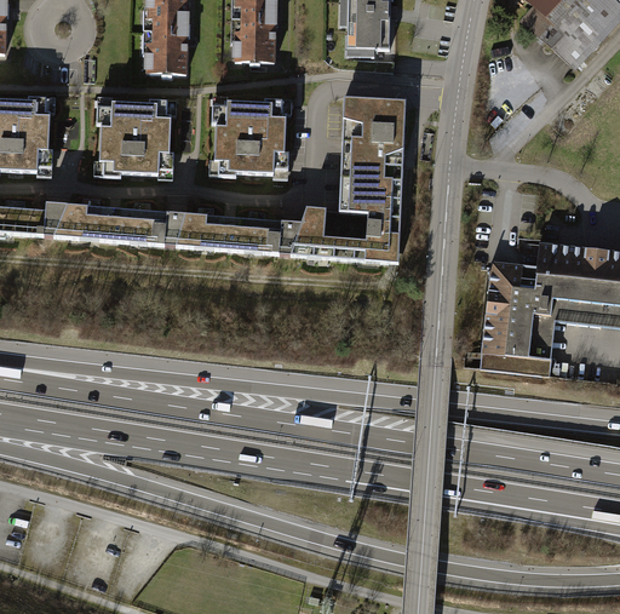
[(150,0),(147,73),(187,75),(190,0),(150,0)]
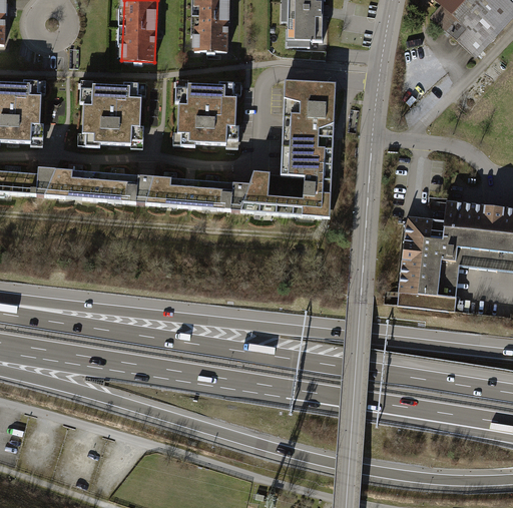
[(195,0),(195,50),(227,51),(228,0),(195,0)]
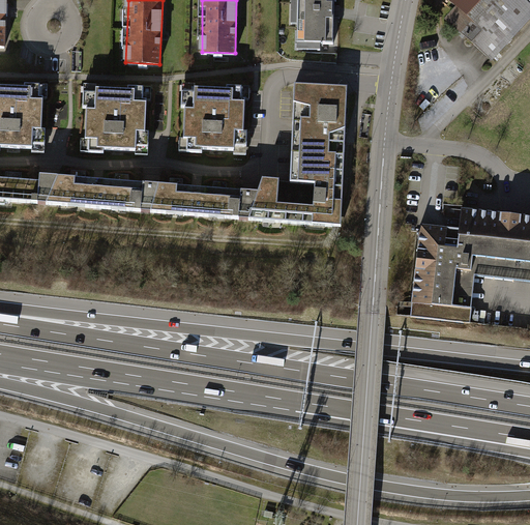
[(297,0),(297,39),(333,39),(333,0),(297,0)]
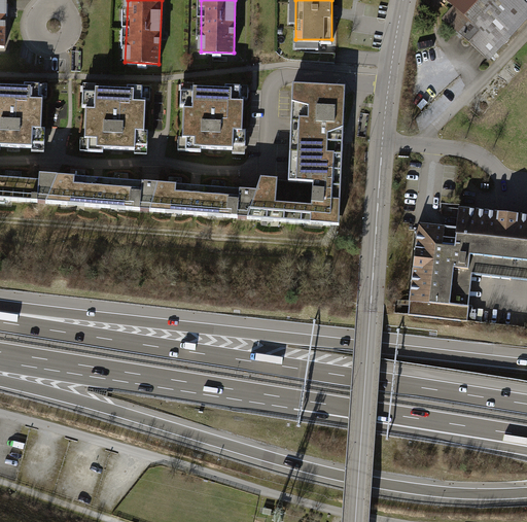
[(490,58),(526,18),(526,6),(519,0),(444,0),(435,9),(490,58)]
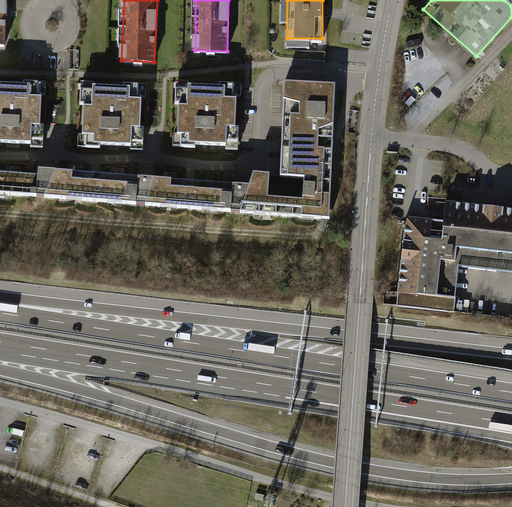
[(40,82),(0,80),(0,141),(37,143),(40,82)]
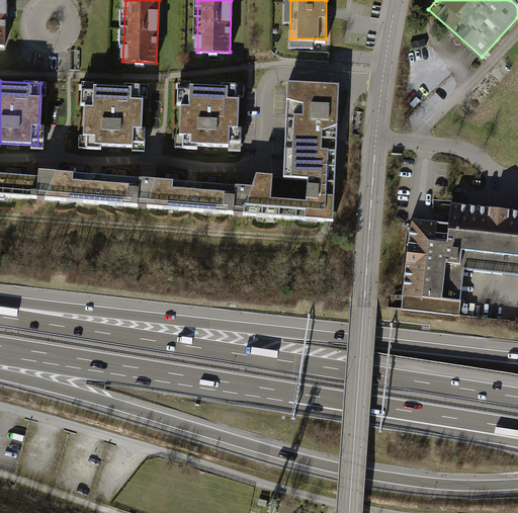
[(0,190),(333,219),(339,82),(332,82),(287,81),(284,174),(310,176),(309,201),(270,198),(272,175),(257,174),(252,185),(35,169),(34,175),(0,172),(0,190)]
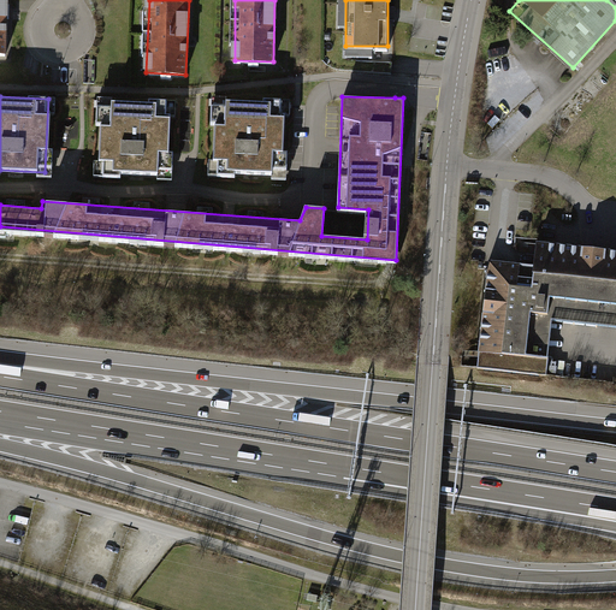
[(171,104),(98,99),(94,167),(167,172),(171,104)]
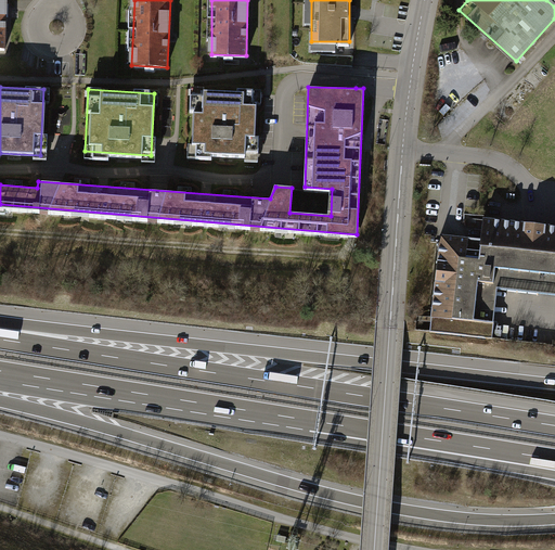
[(256,92),(192,90),(189,152),(254,154),(256,92)]
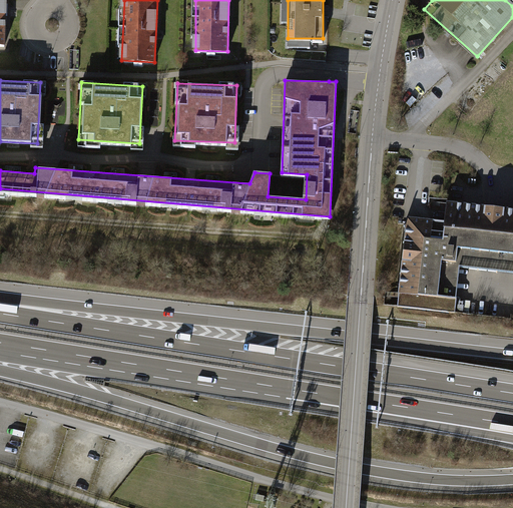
[(404,214),(394,305),(449,310),(454,265),(487,269),(512,272),(512,271),(512,207),(491,205),(440,200),(438,218),(404,214)]
